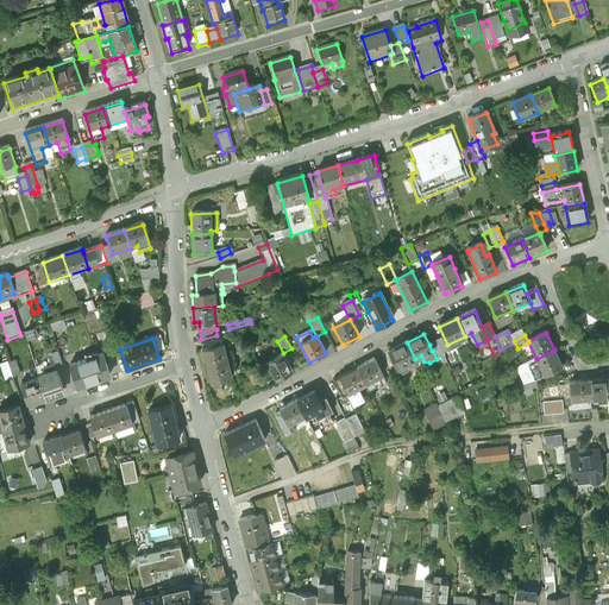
[(437,341),(429,345),(432,351),(433,351),(437,359),(444,355),(437,341)]
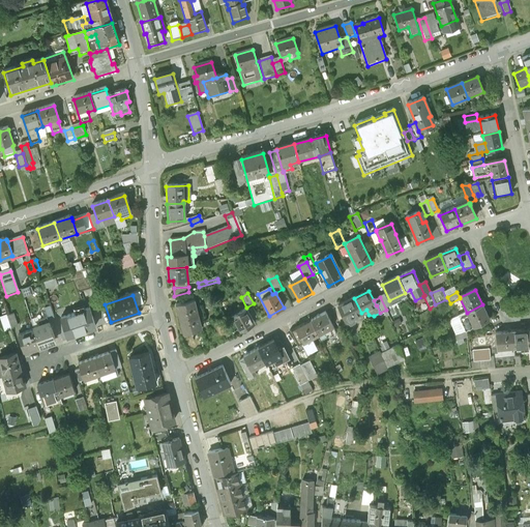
[(353,298),(337,305),(345,321),(346,321),(350,324),(354,322),(354,317),(361,314),(361,313),(354,298),(353,298)]
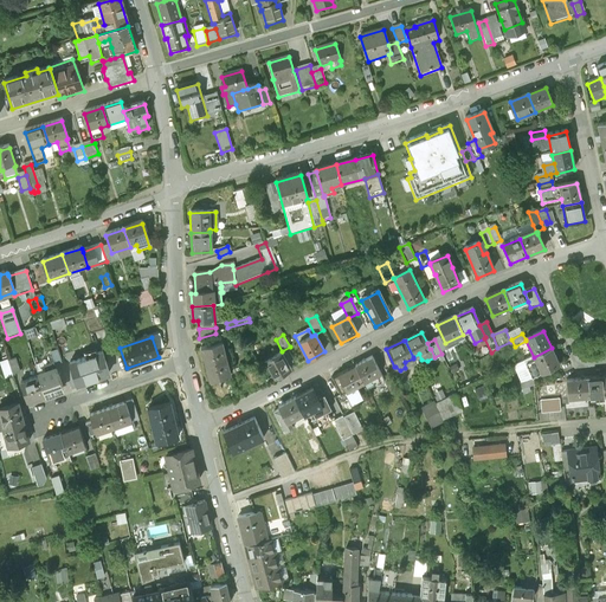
[(221,343),(201,349),(210,381),(231,376),(221,343)]
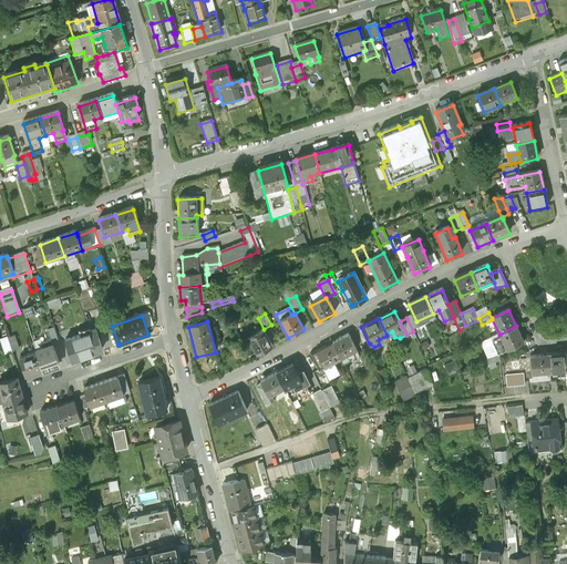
[(418,325),(412,327),(416,337),(422,335),(418,325)]
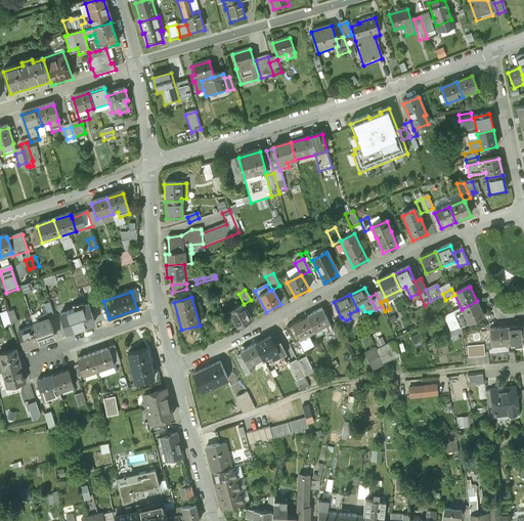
[(477,301),(462,309),(463,312),(454,316),(461,328),(484,316),(477,301)]
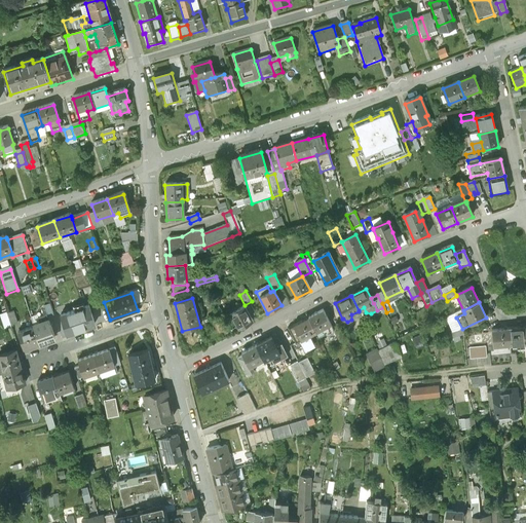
[(243,306),(229,313),(238,329),(252,321),(243,306)]
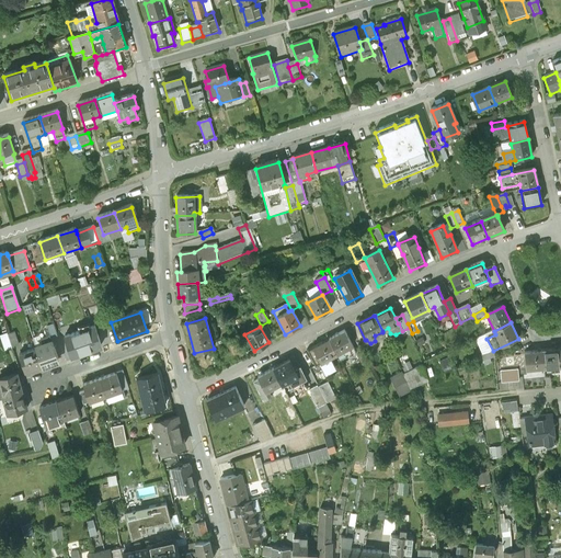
[(95,328),(65,338),(71,356),(101,346),(95,328)]
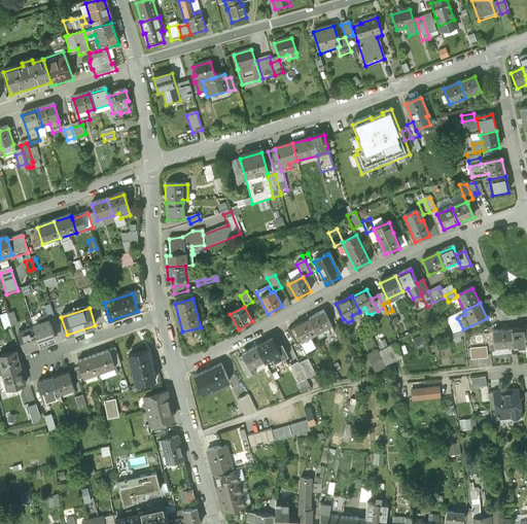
[(324,311),(309,319),(316,334),(331,325),(324,311)]
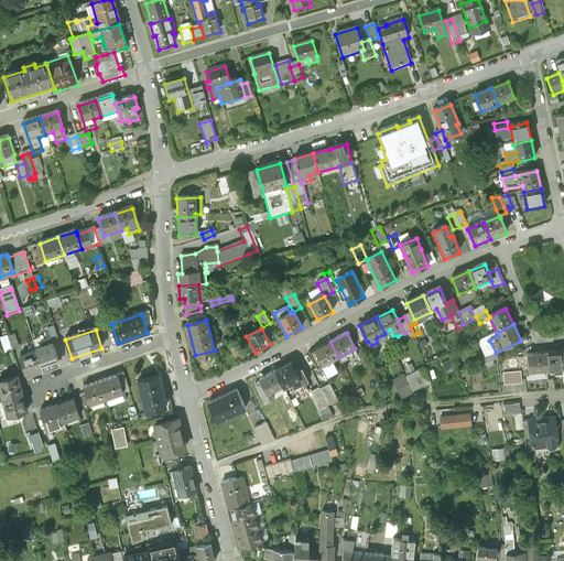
[(17,335),(8,337),(12,349),(20,346),(17,335)]
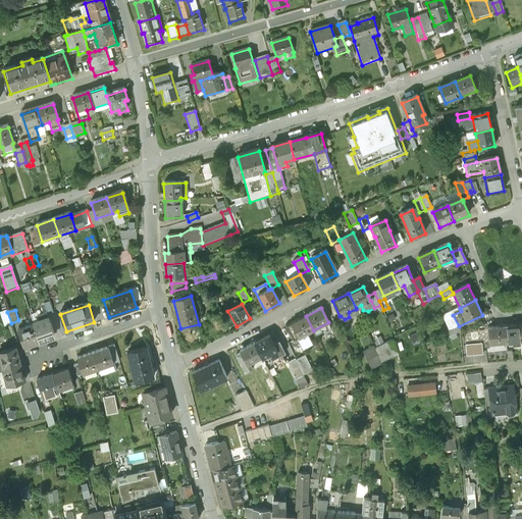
[(7,312),(1,313),(5,325),(11,323),(7,312)]
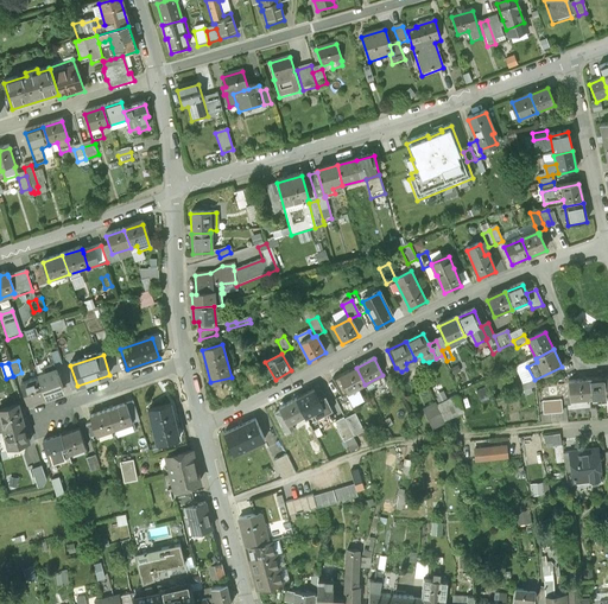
[(55,366),(44,369),(46,375),(39,377),(46,396),(64,390),(57,372),(56,373),(55,366)]
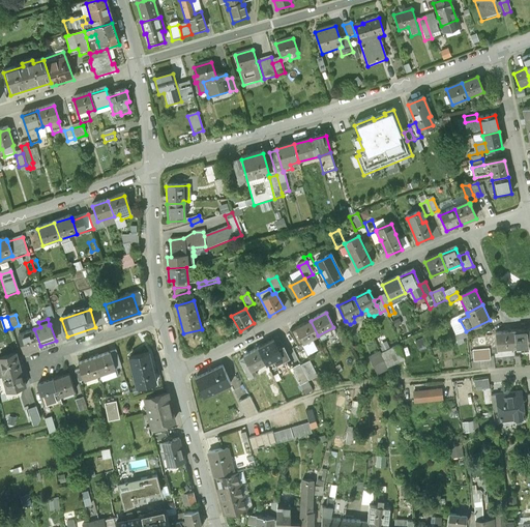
[(311,321),(290,332),(297,347),(318,335),(311,321)]
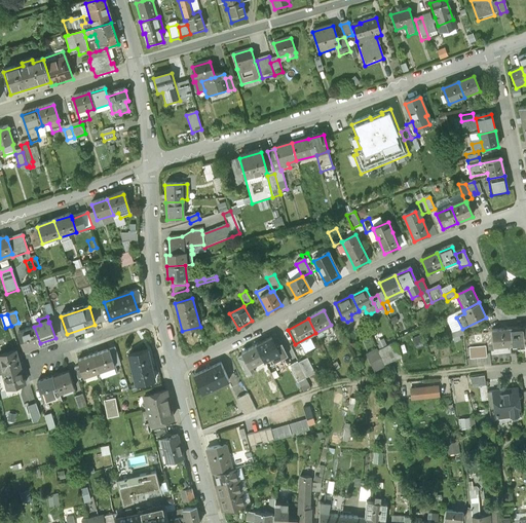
[(34,327),(19,332),(25,348),(40,343),(34,327)]
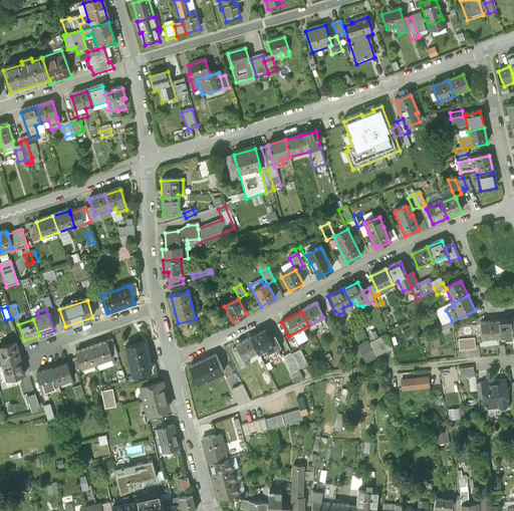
[(512,320),(496,321),(498,337),(513,335),(512,320)]
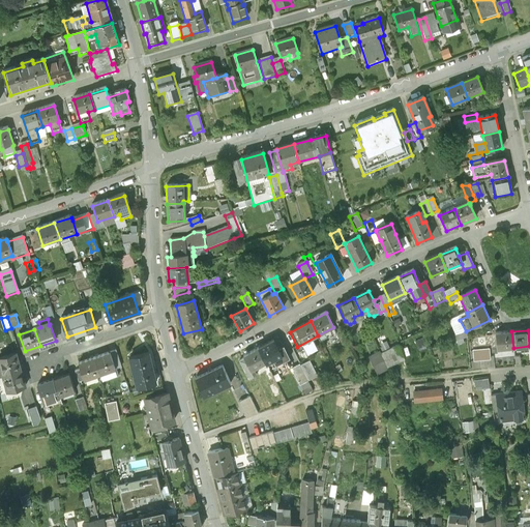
[(466,331),(454,335),(457,341),(468,338),(466,331)]
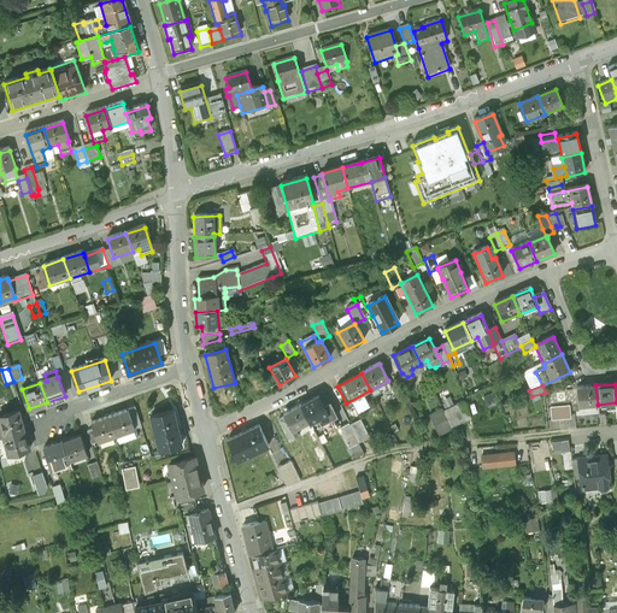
[(595,385),(576,388),(579,406),(598,405),(595,385)]
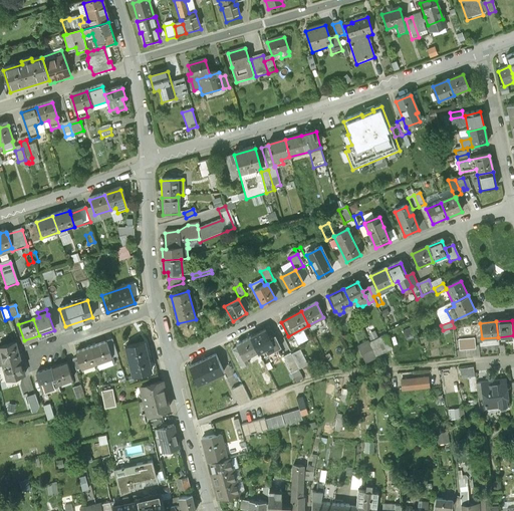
[(338,331),(333,322),(327,325),(332,334),(338,331)]
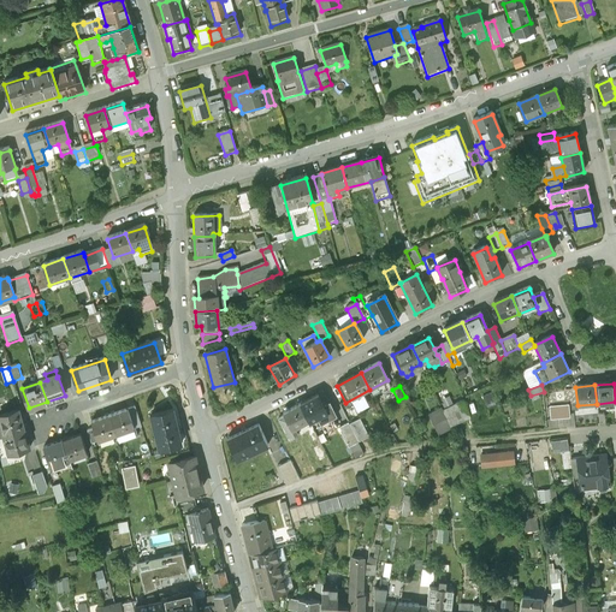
[(318,396),(301,404),(309,421),(317,417),(320,425),(337,416),(329,402),(323,405),(318,396)]
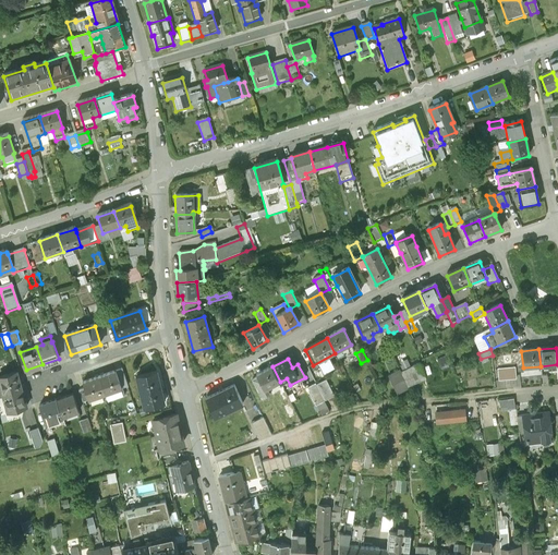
[(420,363),(400,372),(408,386),(426,378),(420,363)]
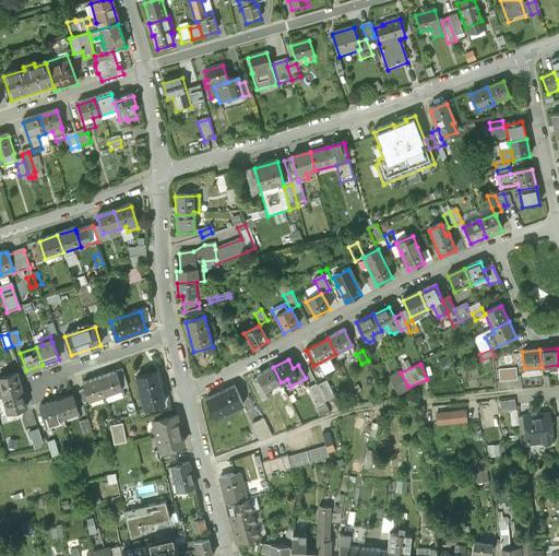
[(273,367),(257,376),(258,377),(252,379),(262,399),(271,394),(268,389),(281,382),(273,367)]
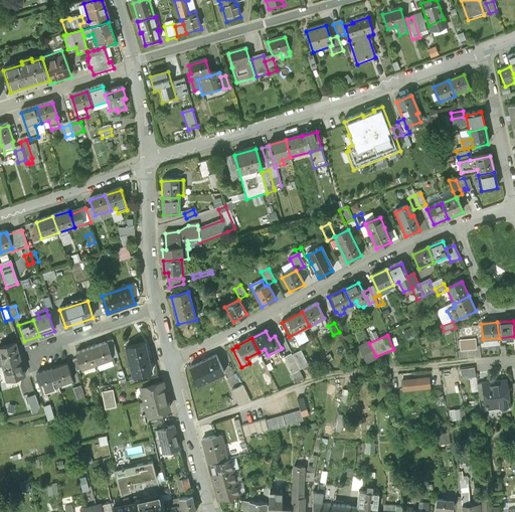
[(475,339),(459,340),(460,350),(476,349),(475,339)]
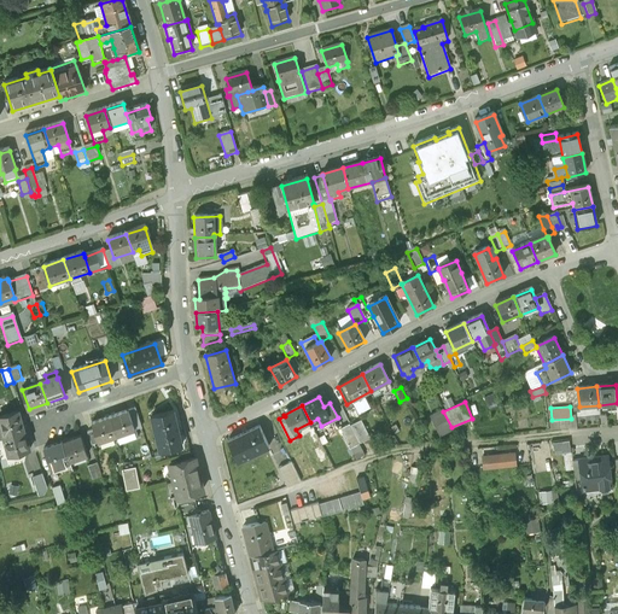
[(443,409),(429,416),(439,436),(453,428),(443,411),(443,409)]
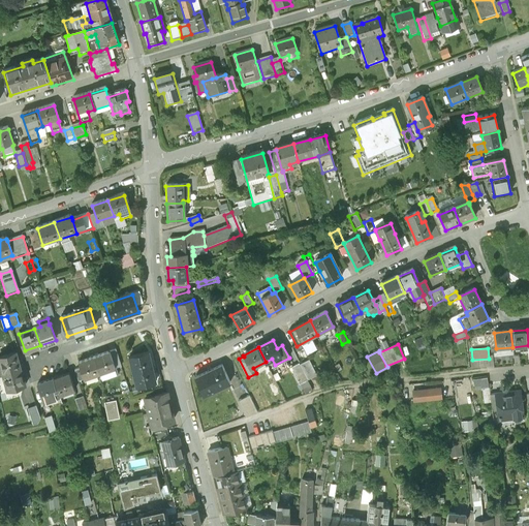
[(111,351),(94,357),(99,373),(116,368),(111,351)]
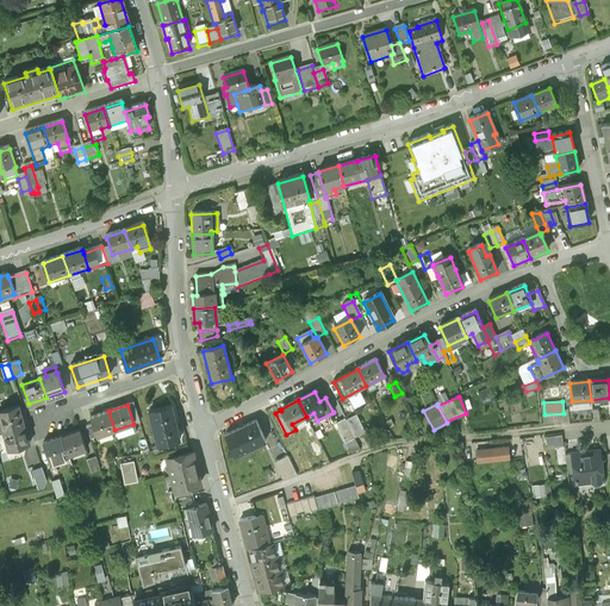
[(172,406),(151,411),(157,444),(180,438),(172,406)]
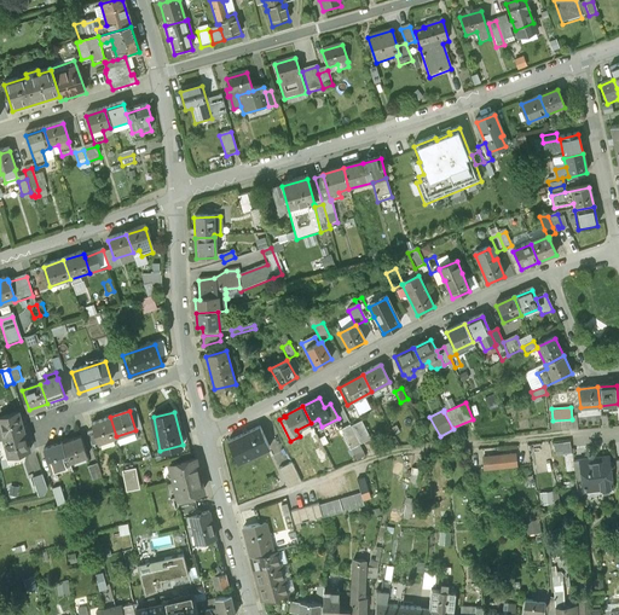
[(18,413),(0,417),(0,437),(5,436),(24,431),(18,413)]
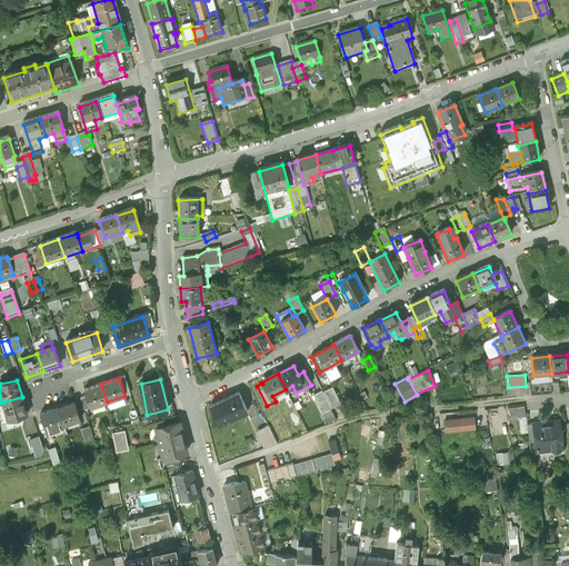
[(101,384),(86,389),(91,407),(107,401),(101,384)]
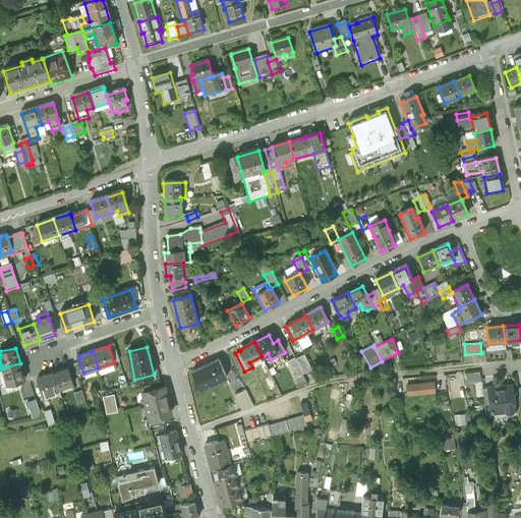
[(303,354),(295,358),(302,373),(310,369),(303,354)]
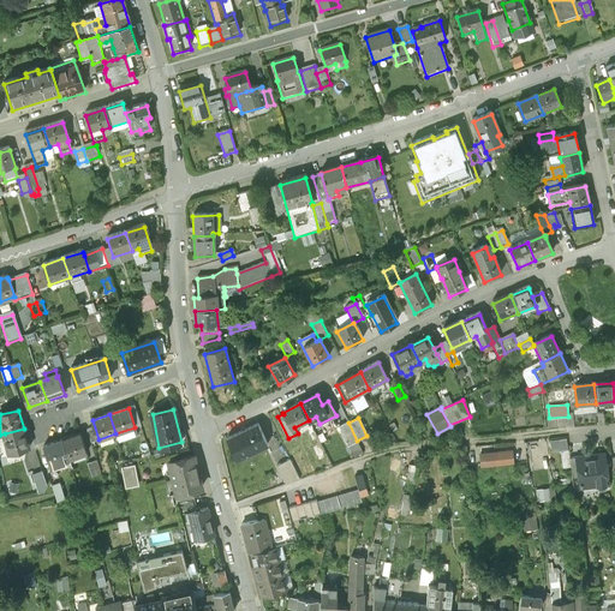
[(348,423),(347,421),(338,426),(347,447),(358,441),(357,441),(348,423)]
